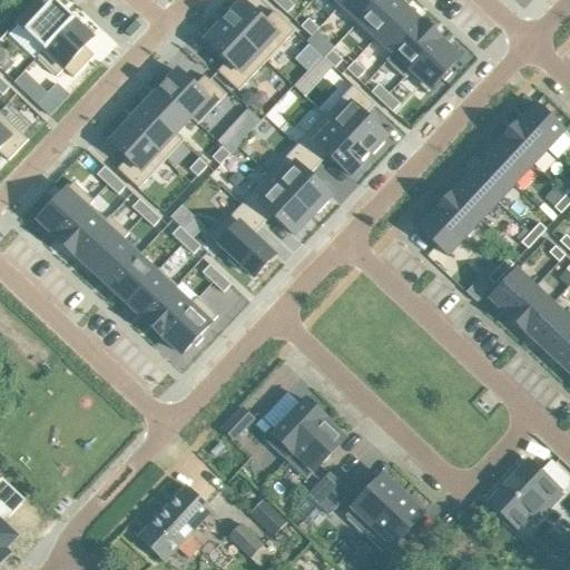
[(287,0),(281,0),(276,5),(287,15),(295,7),(287,0)]
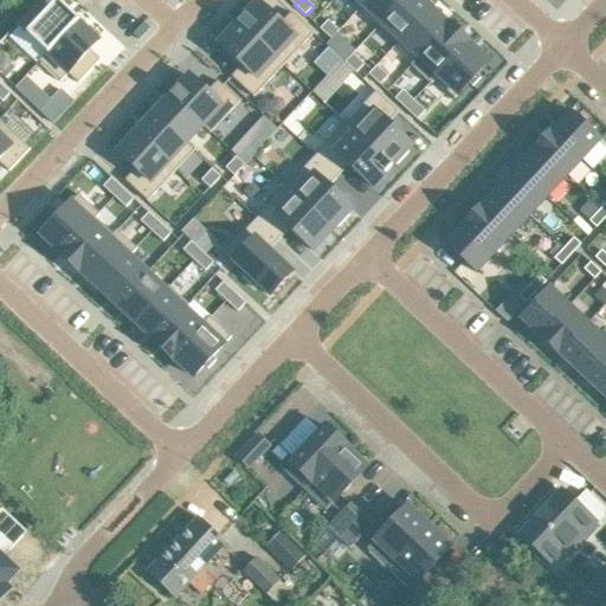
[(347,0),(359,11),(368,0),(347,0)]
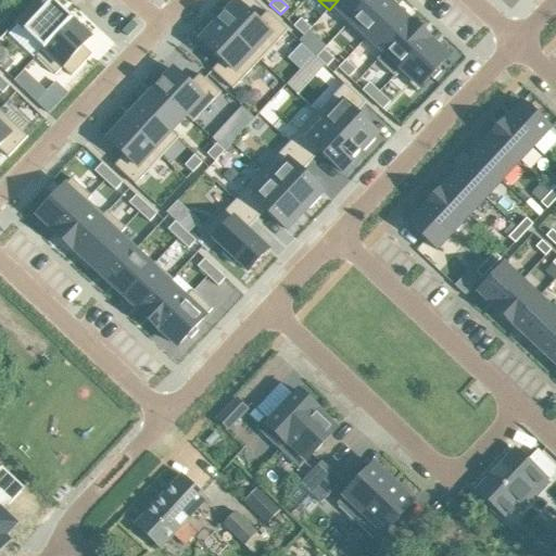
[(338,0),(329,10),(346,25),(369,0),(338,0)]
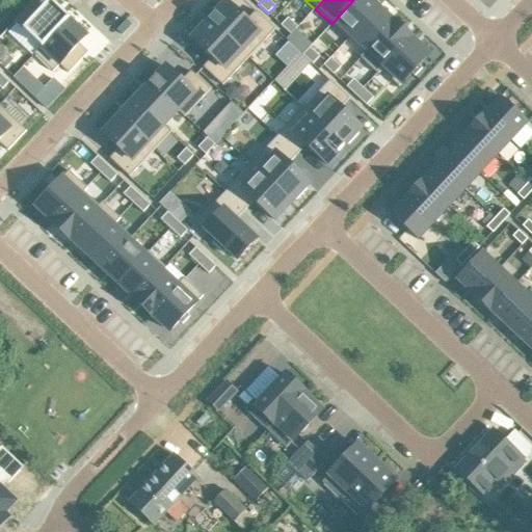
[(369,0),(353,0),(331,24),(348,41),(352,36),(351,36),(377,8),(369,0)]
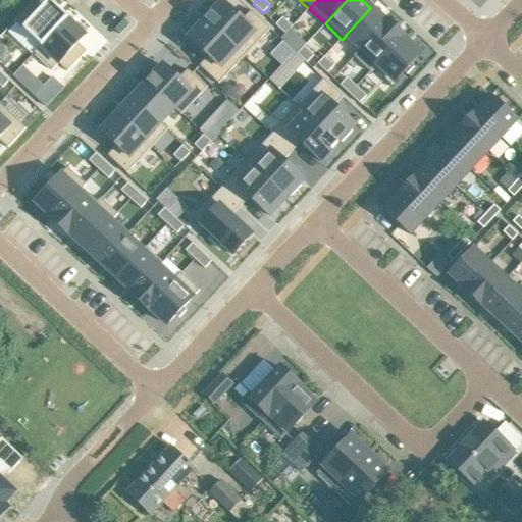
[(33,1),(14,21),(40,46),(41,47),(66,19),(67,19),(67,18),(49,1),(42,9),(33,1)]
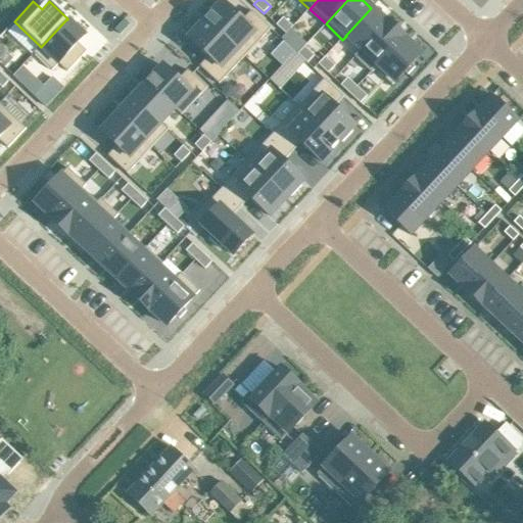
[(223,2),(205,20),(245,57),(271,30),(251,11),(242,20),(223,2)]
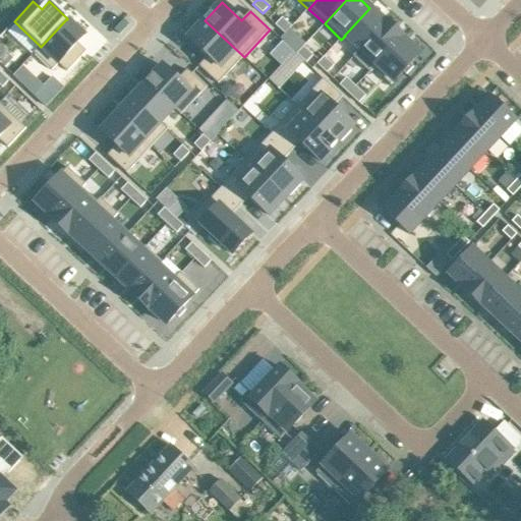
[(369,8),(344,36),(345,36),(359,50),(360,51),(386,23),(385,22),(369,8)]
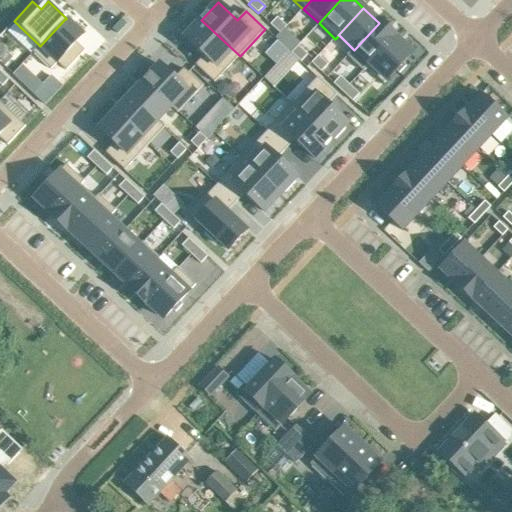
[(277,17),(270,25),(280,34),(284,30),(287,26),(277,17)]
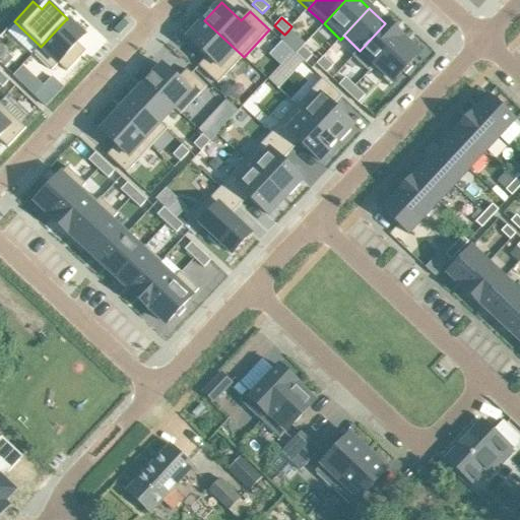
[(40,46),(33,53),(52,70),(58,63),(67,71),(86,51),(77,43),(84,36),(67,19),(66,19),(41,47),(40,46)]
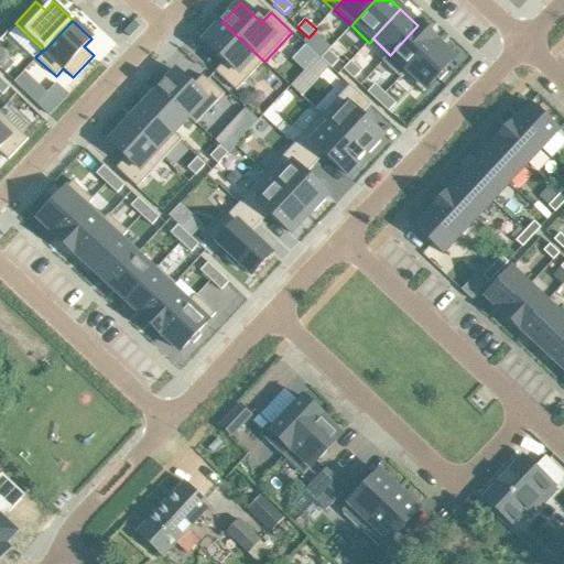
[(207,38),(203,41),(225,62),(215,72),(236,91),(264,62),(221,22),(218,25),(217,23),(205,35),(207,38)]
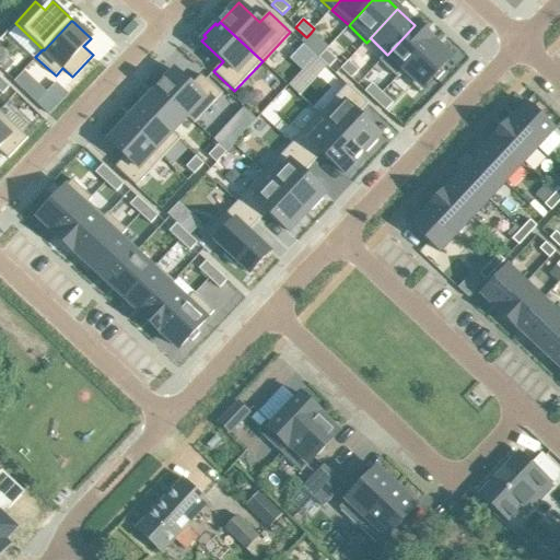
[(386,54),(378,61),(398,79),(401,76),(400,74),(432,41),(433,42),(433,41),(415,23),(413,24),(415,25),(387,55),(386,54)]
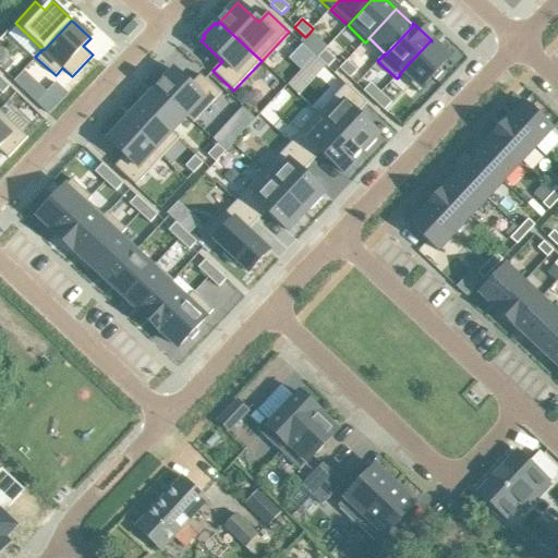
[(305,37),(300,41),(303,45),(315,56),(317,58),(325,50),(326,48),(310,33),(305,37)]
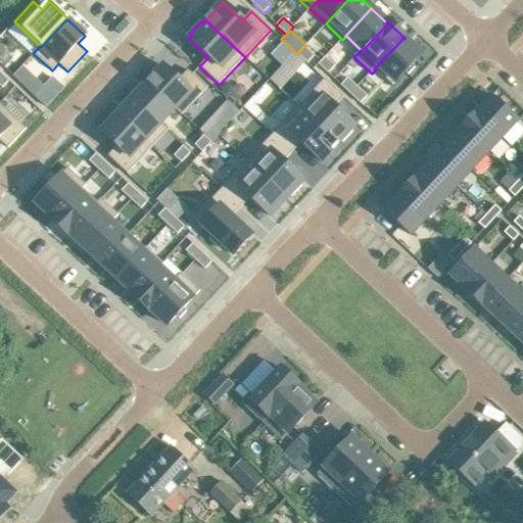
[(403,38),(374,69),(375,70),(392,86),(405,73),(408,76),(415,67),(412,64),(421,55),(405,39),(403,38)]
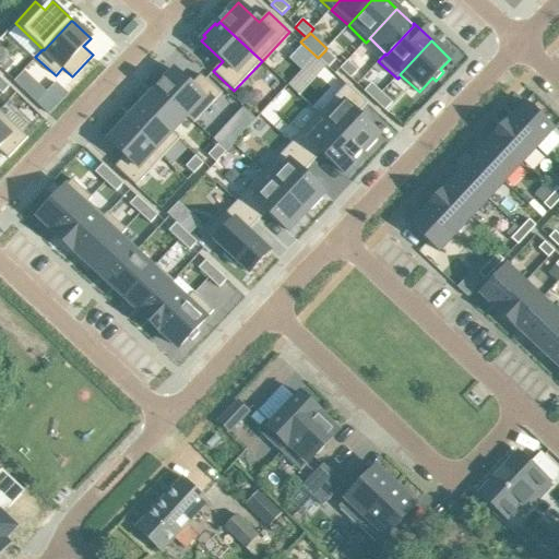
[(0,48),(0,64),(1,67),(10,58),(0,48)]
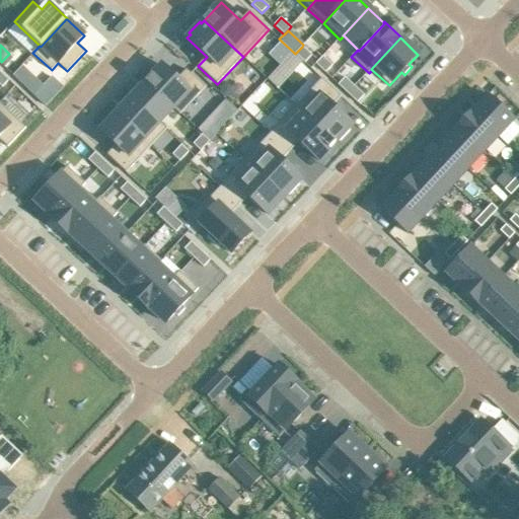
[(302,47),(295,54),(302,61),(305,63),(312,56),(302,47)]
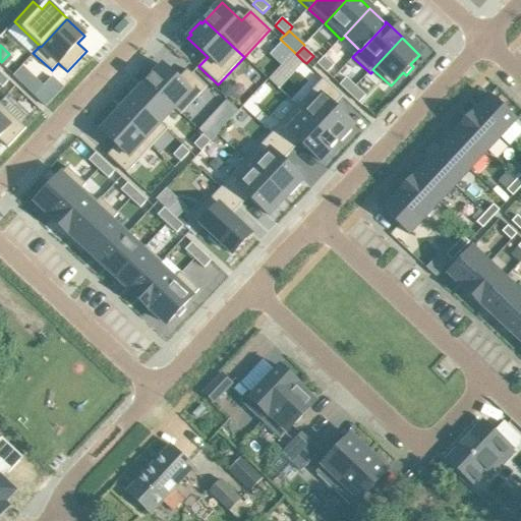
[(293,71),(303,61),(296,54),(294,52),(285,63),(293,71)]
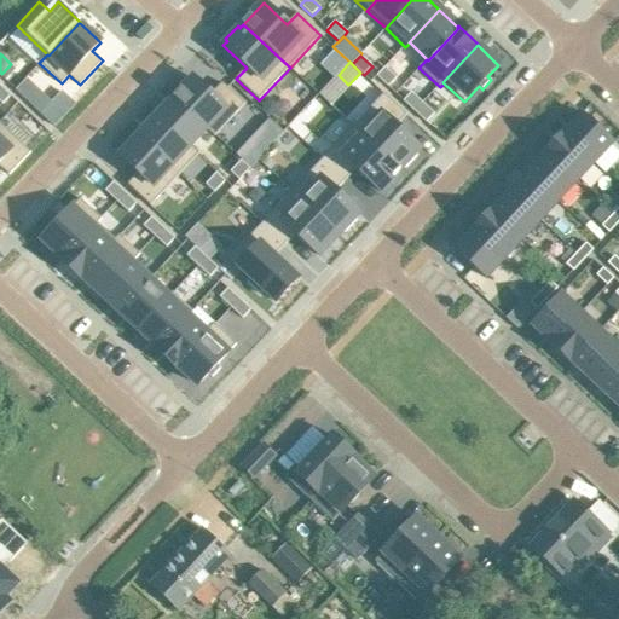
[(385,68),(376,76),(388,87),(397,79),(385,68)]
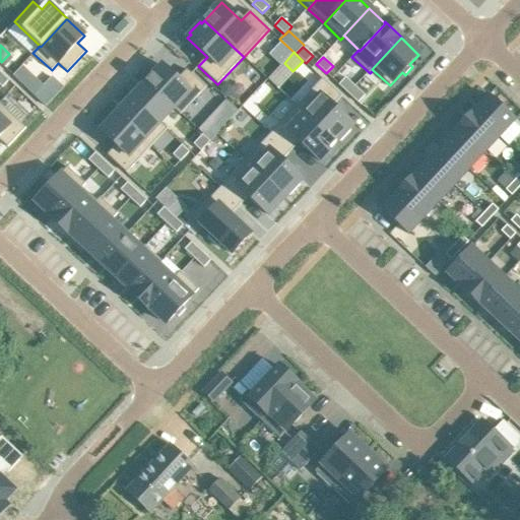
[(163,65),(146,82),(174,108),(173,109),(181,115),(205,88),(187,70),(178,79),(163,65)]
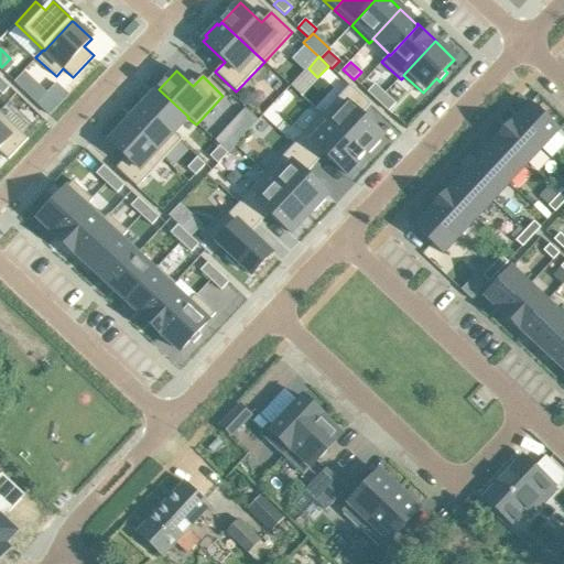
[(0,78),(0,93),(2,96),(10,87),(0,78)]
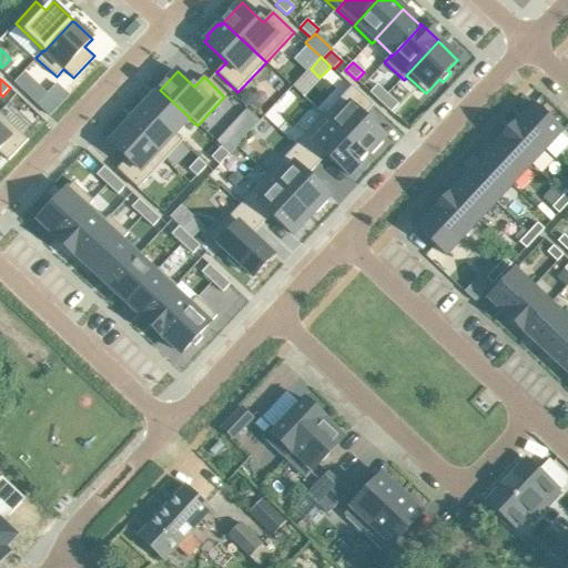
[(57,84),(39,104),(50,115),(69,95),(57,84)]
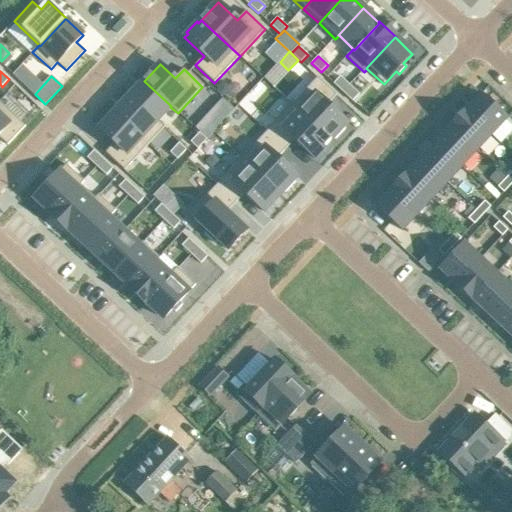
[(340,77),(333,84),(343,93),(350,85),(340,77)]
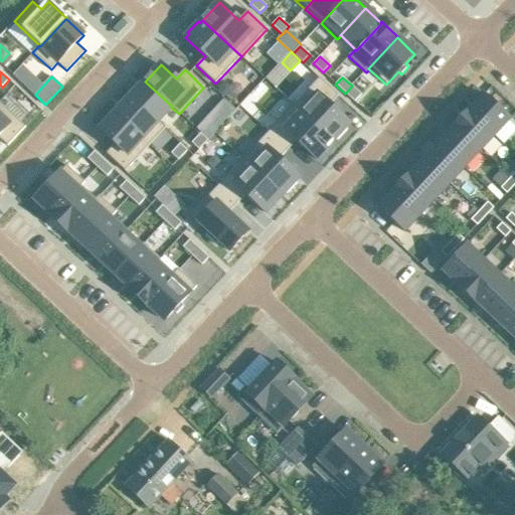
[(319,78),(294,106),(332,142),(335,139),(337,141),(347,129),(346,128),(349,124),(329,106),(338,96),(319,78)]
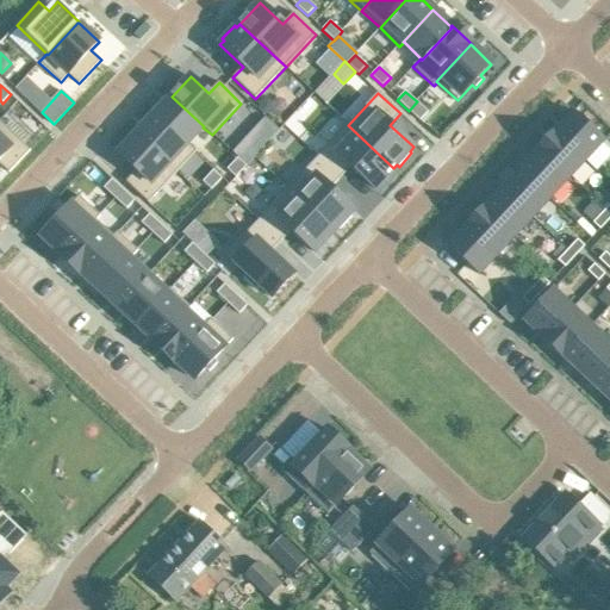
[(172,97),(154,114),(186,145),(187,144),(203,128),(204,126),(172,97)]
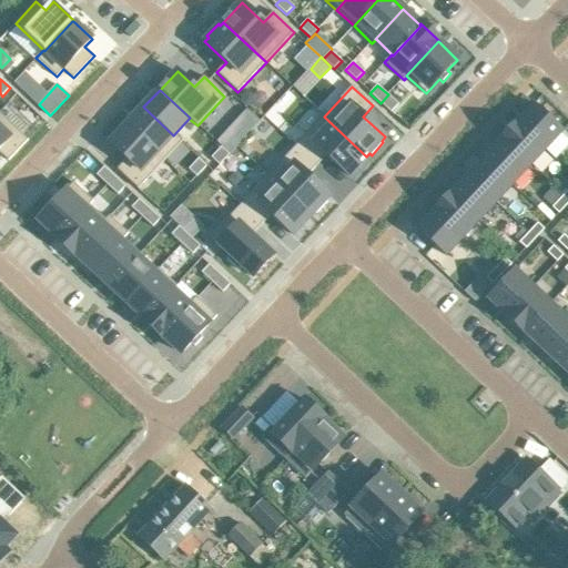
[(388,94),(381,103),(391,113),(398,104),(388,94)]
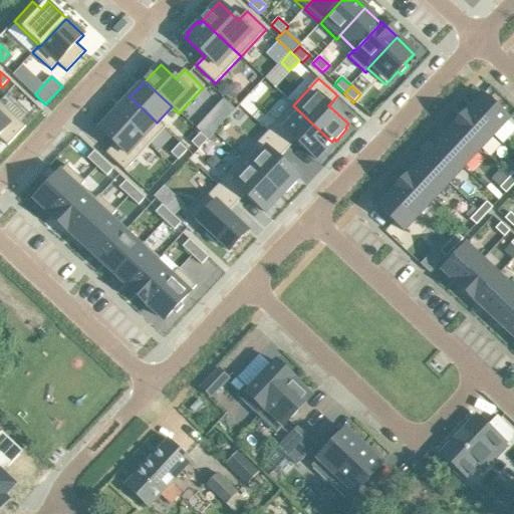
[(509,119),(483,95),(467,111),(493,136),(509,119)]
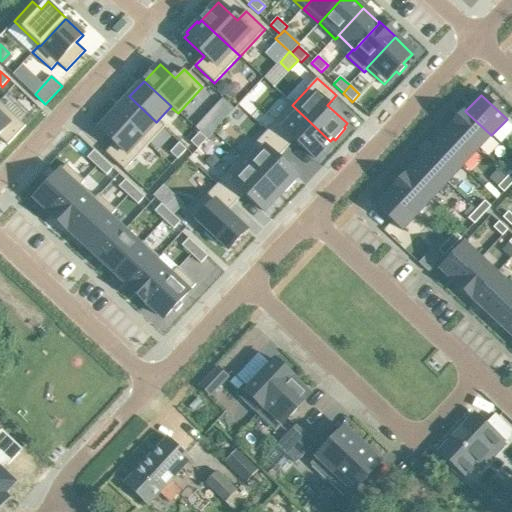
[(129,96),(115,112),(149,144),(164,128),(157,121),(156,122),(129,96)]
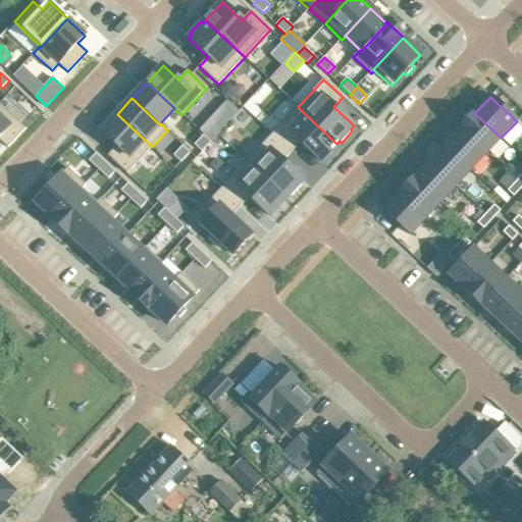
[(226,101),(215,113),(227,124),(239,112),(226,101)]
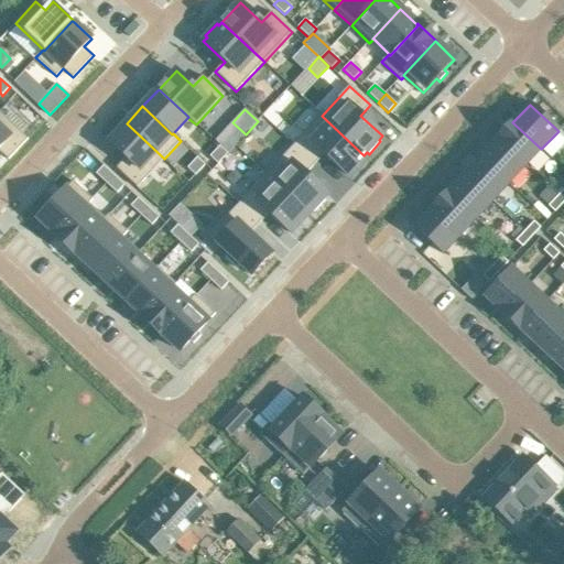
[(0,151),(9,160),(28,139),(0,112),(0,151)]
